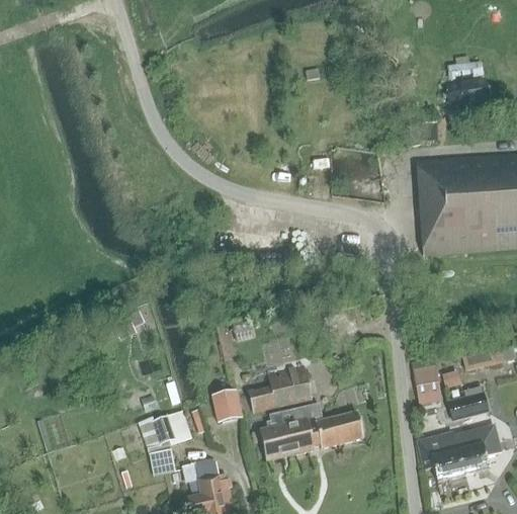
[(482,60),(474,62),(462,63),(449,66),(451,78),(484,72),(482,60)]
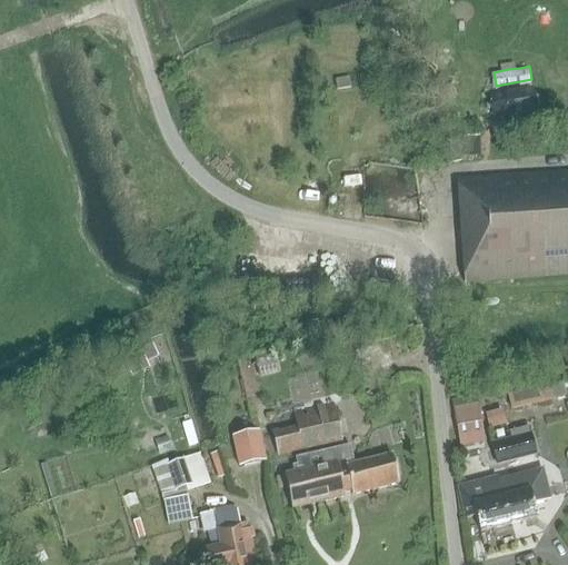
[(350,75),(336,77),(338,87),(351,85),(350,75)]
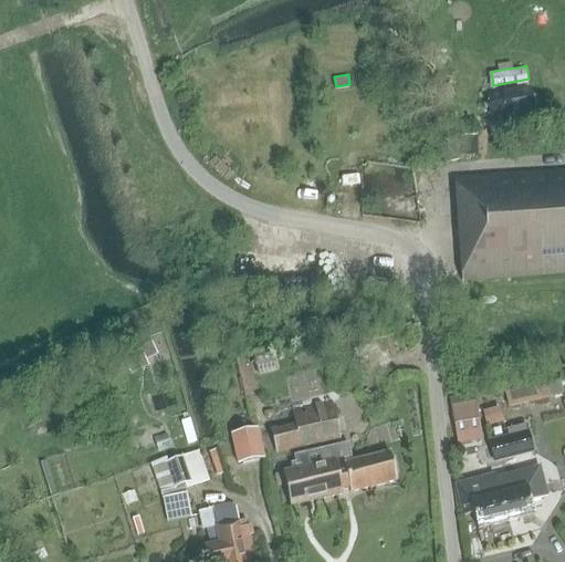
[(533,107),(530,85),(490,92),(493,114),(533,107)]
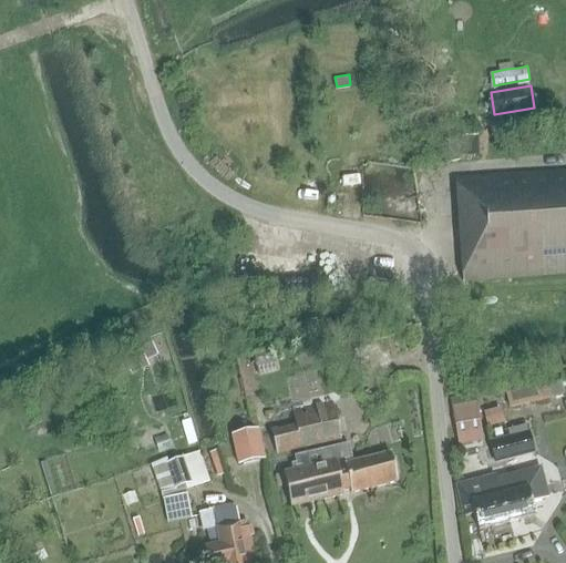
[(456,134),(459,155),(479,153),(476,132),(456,134)]
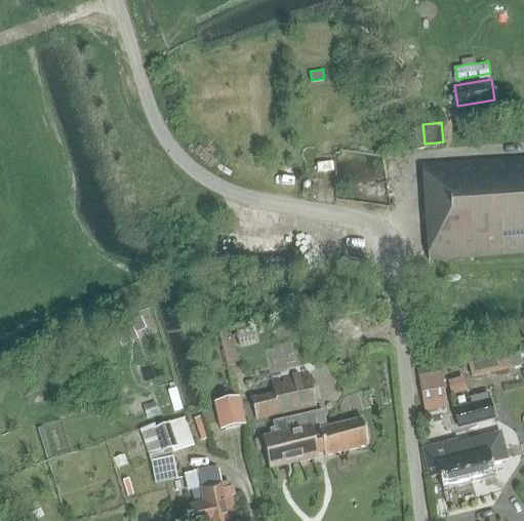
[(523,155),(422,162),(422,163),(417,163),(418,169),(422,169),(430,256),(523,249),(523,155)]
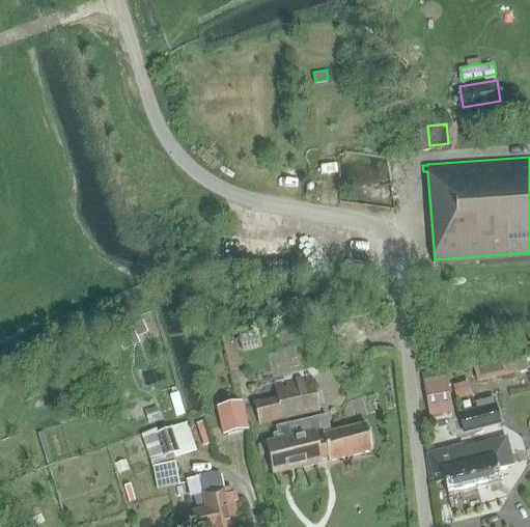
[(136,331),(148,327),(145,315),(133,320),(136,331)]
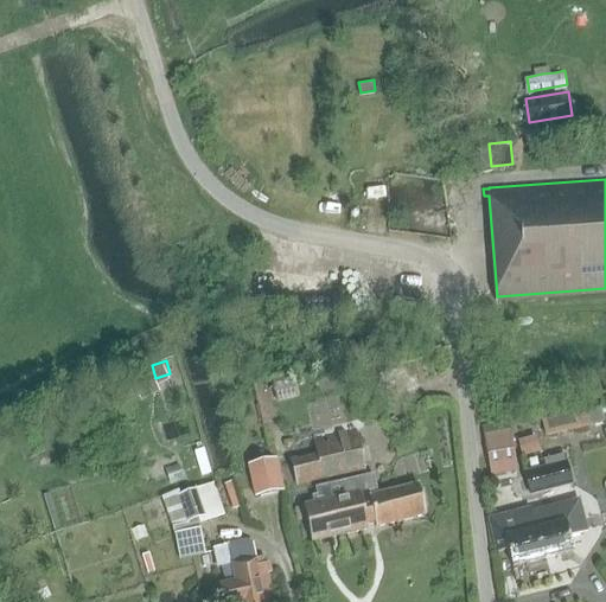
[(291,372),(273,376),(279,398),(297,394),(291,372)]
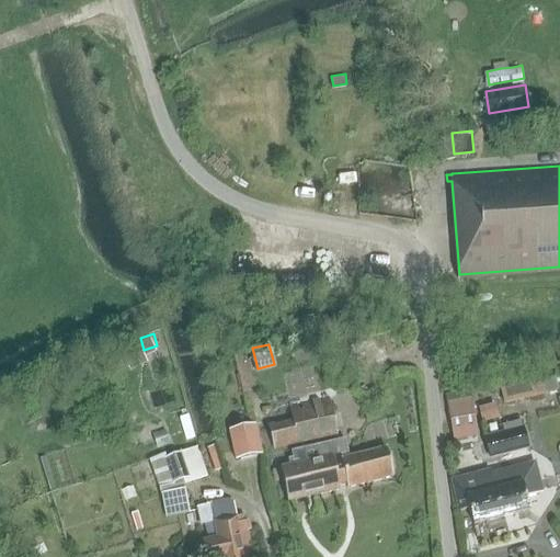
[(505,402),(544,394),(540,376),(501,385),(505,402)]
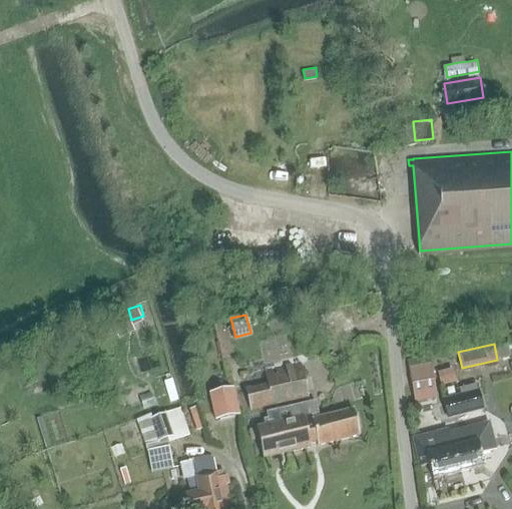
[(407,354),(415,401),(437,397),(429,350),(407,354)]
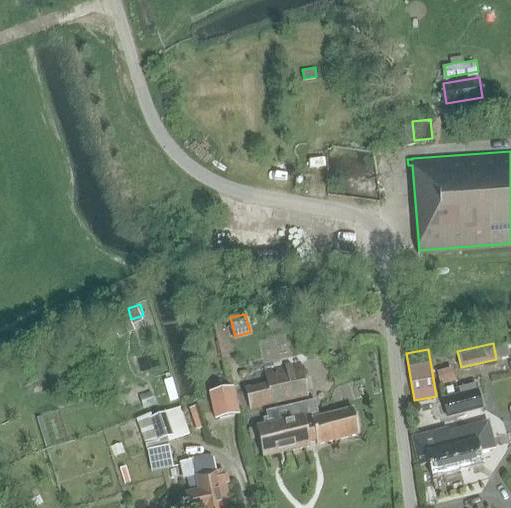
[(246,386),(250,404),(250,405),(308,393),(301,361),(267,368),(269,379),(246,384),(246,386)]
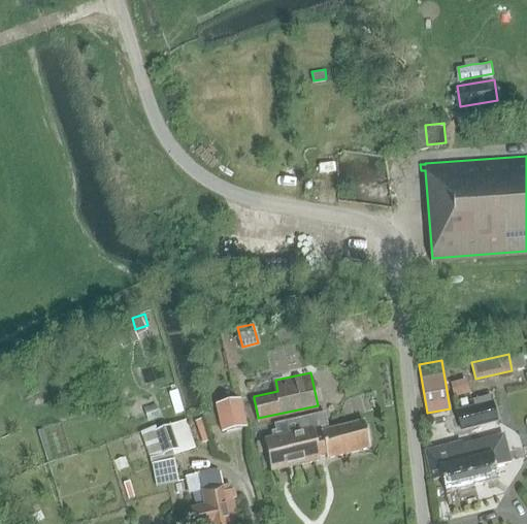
[(454,394),(469,391),(466,378),(451,381),(454,394)]
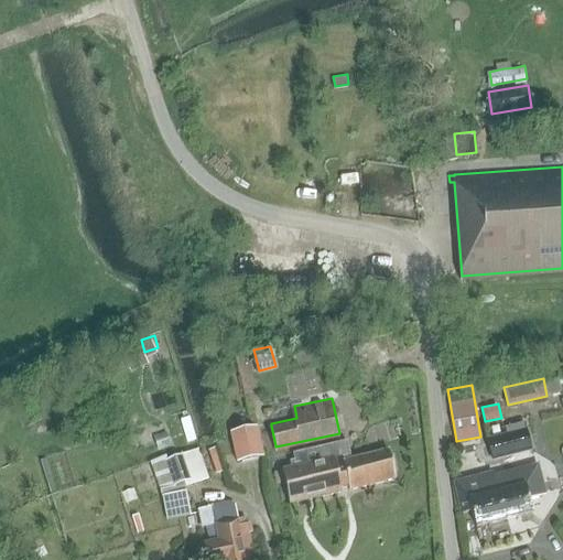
[(494,458),(531,449),(524,420),(505,424),(507,431),(487,435),(494,458)]
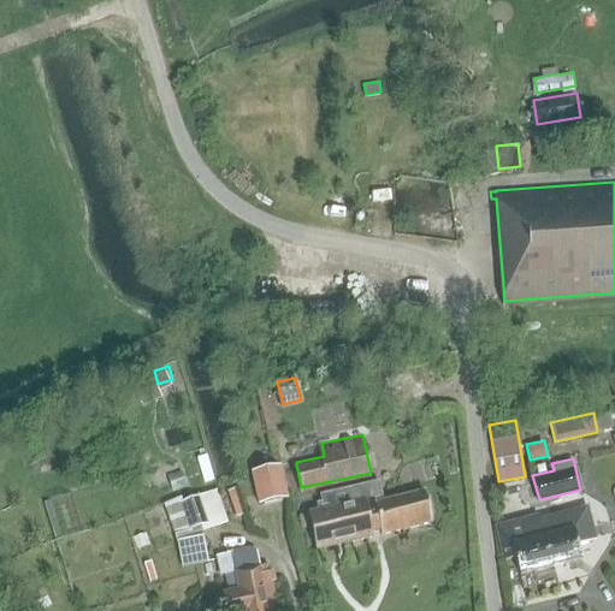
[(288,488),(283,467),(282,463),(252,469),(259,502),(289,496),(288,488)]
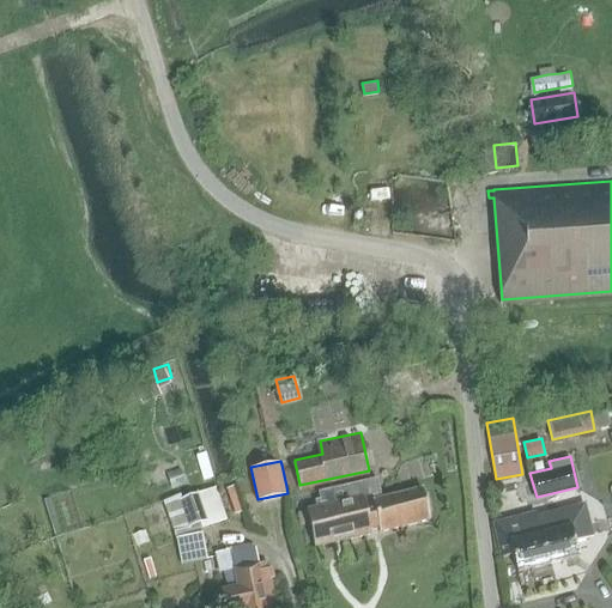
[(187,481),(181,466),(167,472),(173,487),(187,481)]
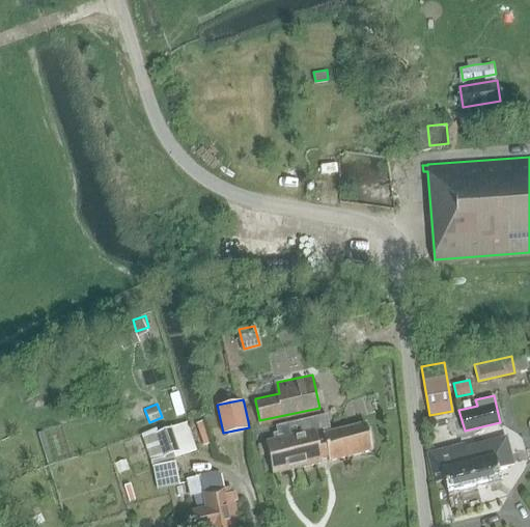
[(366,422),(332,431),(328,413),(300,420),(277,424),(280,437),(267,440),(274,471),(323,460),(322,456),(328,454),(329,458),(372,448),(366,422)]
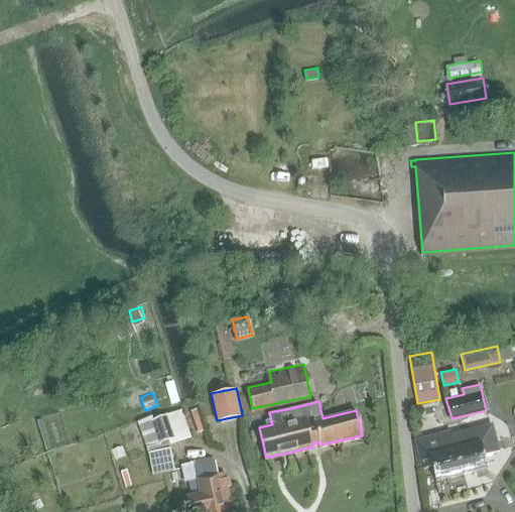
[(200,405),(190,408),(198,429),(207,426),(200,405)]
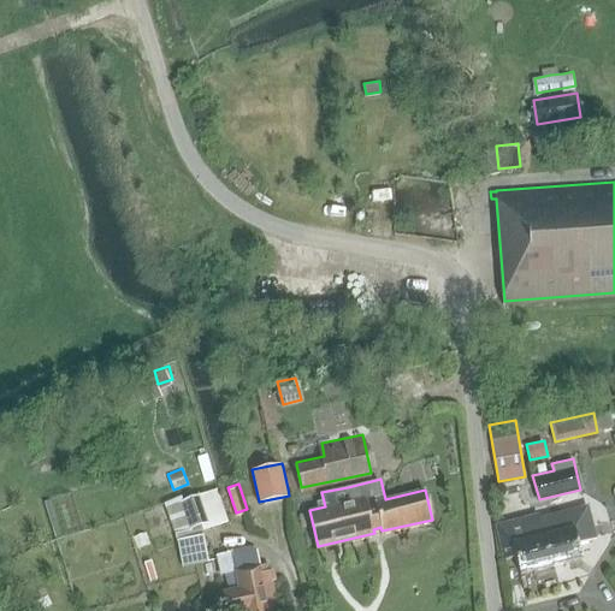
[(165,502),(183,564),(210,559),(200,525),(208,522),(210,526),(226,521),(218,490),(183,499),(182,494),(165,502)]
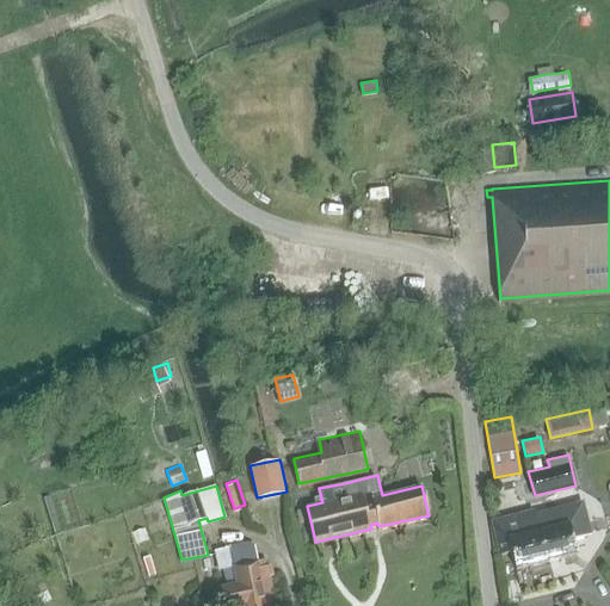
[(573,538),(592,533),(584,500),(552,507),(535,511),(534,508),(492,517),(499,554),(512,551),(516,567),(547,560),(578,551),(573,538)]
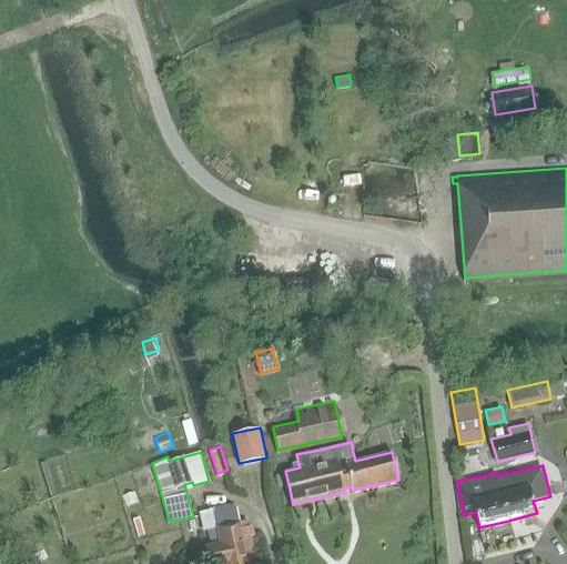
[(250,563),(249,556),(255,555),(247,519),(241,520),(238,505),(230,503),(213,506),(213,507),(200,511),(203,527),(210,526),(213,543),(204,544),(208,563),(250,563)]
